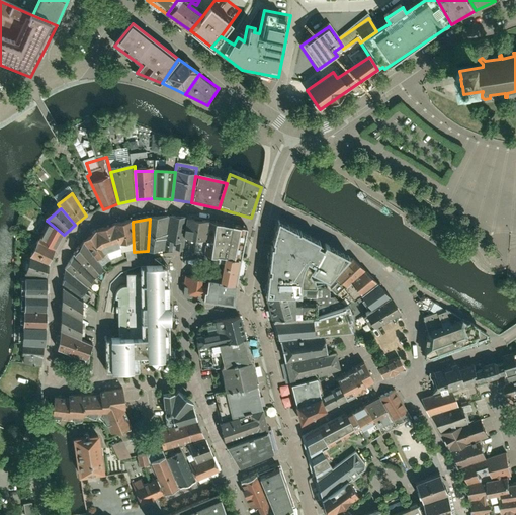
[(169,219),(150,219),(148,251),(165,249),(166,242),(169,219)]
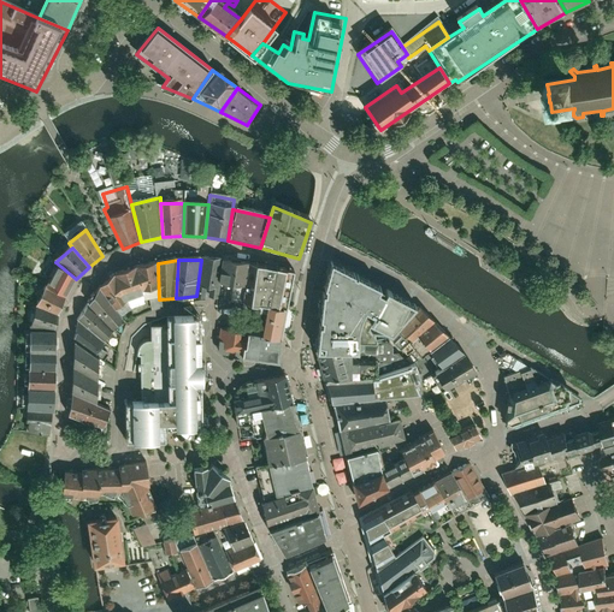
[(220,261),(201,260),(198,287),(217,289),(217,285),(220,261)]
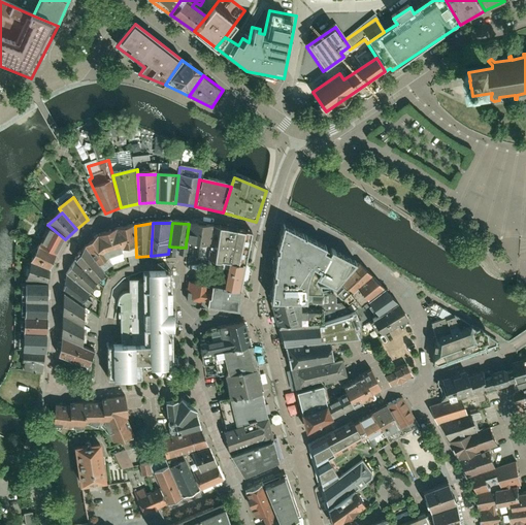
[(211,226),(189,224),(186,244),(207,248),(211,226)]
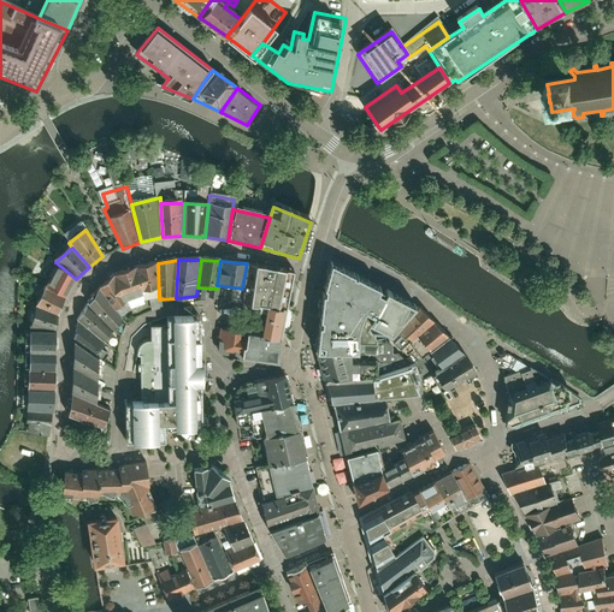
[(113,275),(98,292),(122,320),(133,310),(143,303),(159,299),(158,263),(133,267),(113,275)]
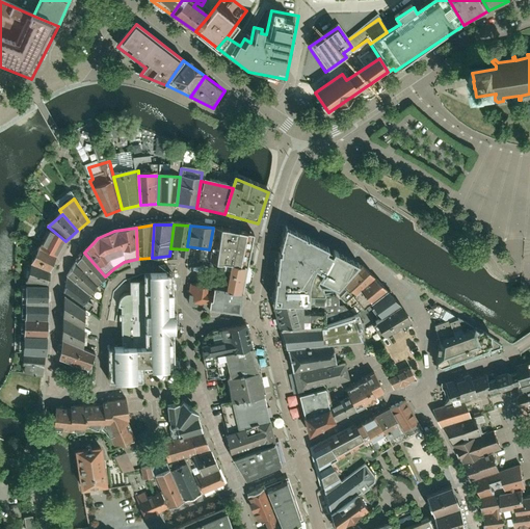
[(253,235),(213,228),(209,249),(207,262),(230,266),(246,269),(253,235)]
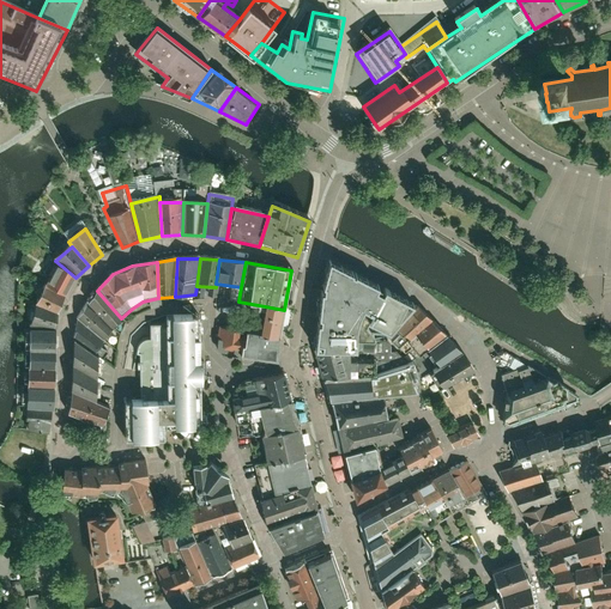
[(76,278),(61,266),(48,287),(65,297),(76,278)]
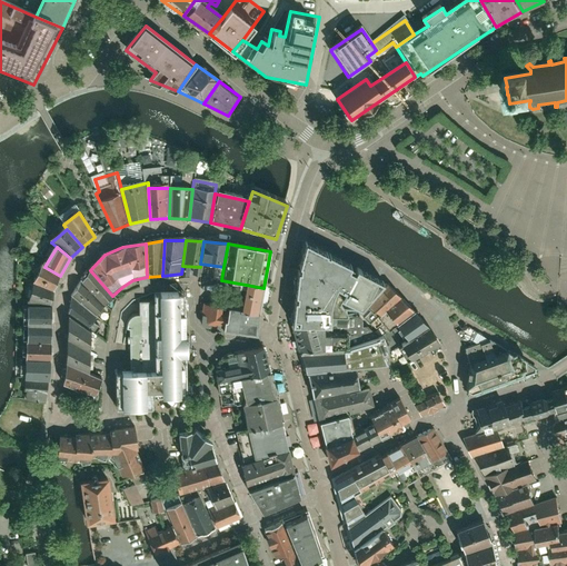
[(294,326),(297,326),(337,326),(337,317),(358,317),(367,306),(388,286),(357,271),(355,275),(349,271),(350,269),(328,258),(327,260),(324,258),(325,257),(304,248),(300,264),(301,264),(301,267),(299,267),(296,294),(298,294),(297,298),(296,298),(294,326)]
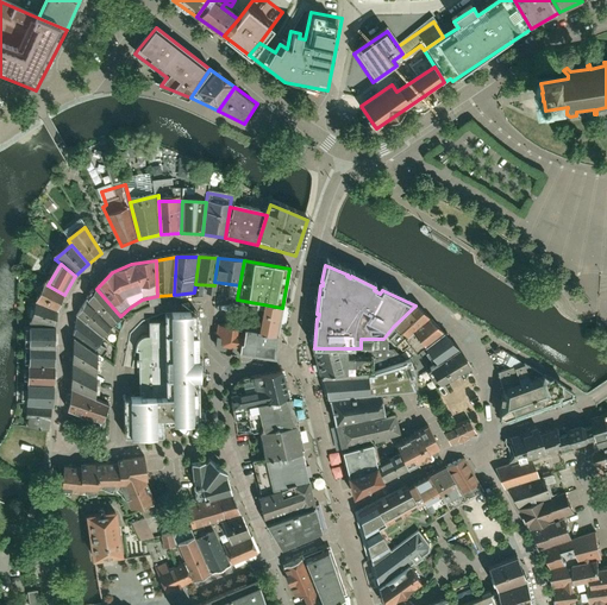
[(60,313),(64,295),(48,285),(45,285),(36,307),(60,313)]
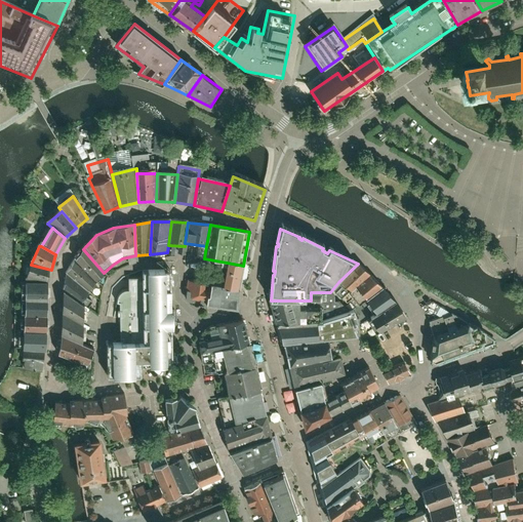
[(83,249),(75,262),(95,282),(104,273),(83,249)]
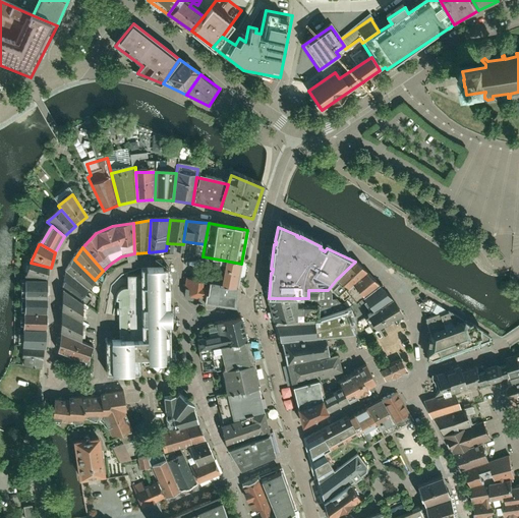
[(74,260),(66,273),(88,291),(95,280),(74,260)]
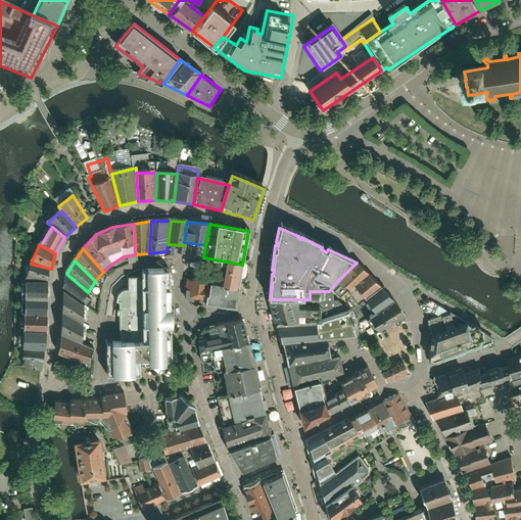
[(240,289),(242,265),(226,262),(223,286),(240,289)]
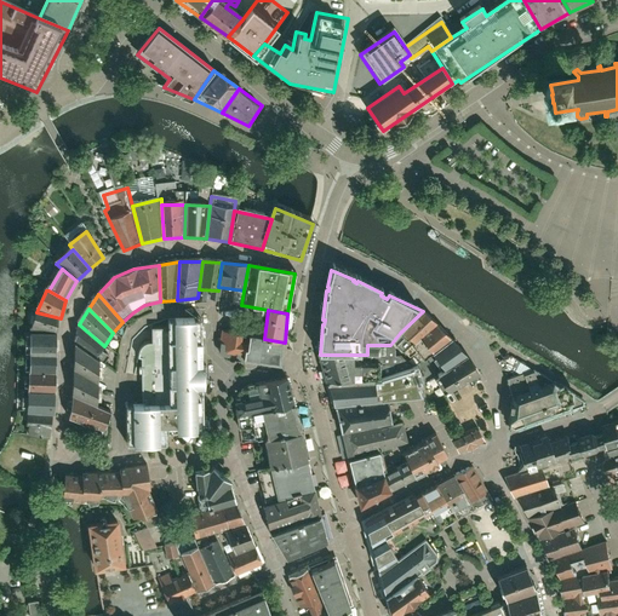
[(440,328),(423,311),(400,333),(416,350),(440,328)]
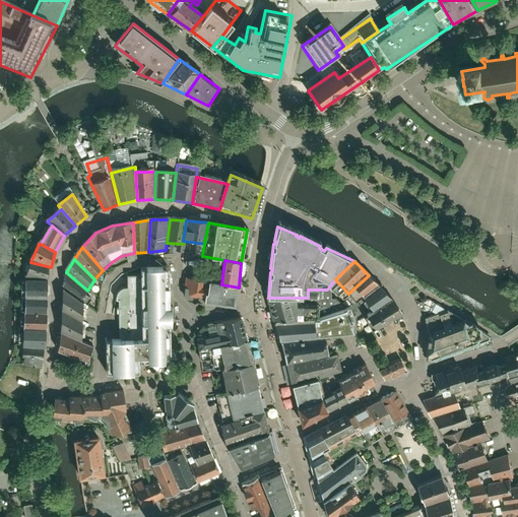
[(48,281),(51,267),(30,262),(27,278),(48,281)]
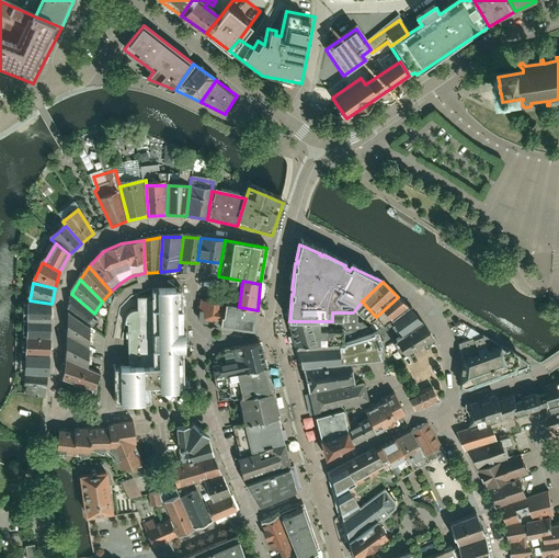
[(184,393),(183,289),(151,291),(152,298),(138,298),(138,312),(135,312),(133,312),(130,314),(129,315),(128,316),(127,319),(126,321),(127,326),(129,326),(129,368),(114,368),(115,405),(150,403),(150,393),(184,393)]
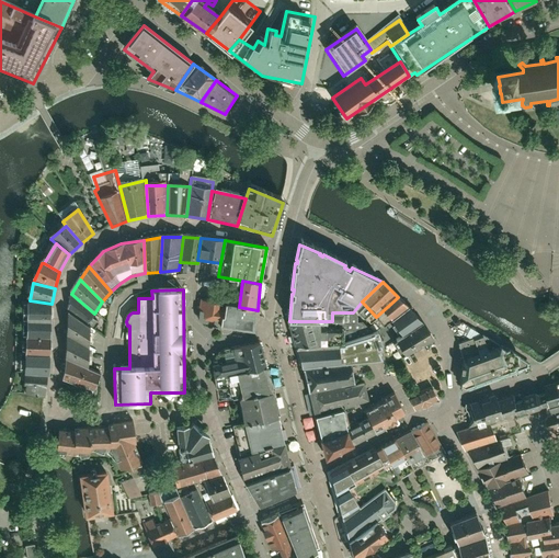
[(71,294),(68,315),(90,328),(94,314),(71,294)]
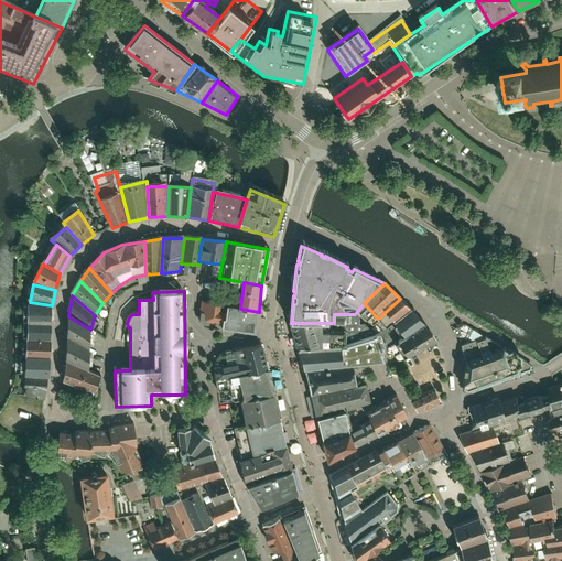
[(411,311),(400,299),(378,319),(389,330),(392,326),(411,311)]
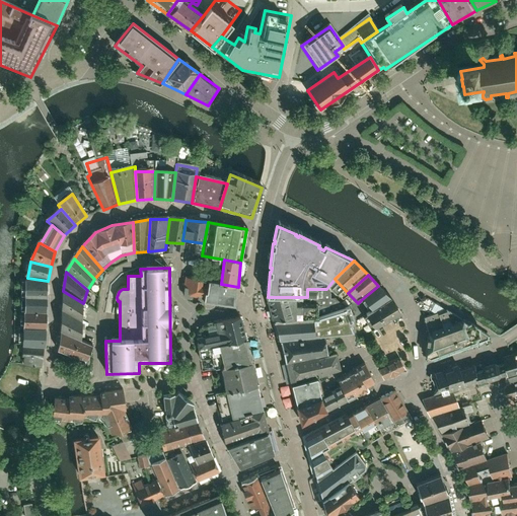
[(48,281),(27,278),(25,296),(46,299),(48,281)]
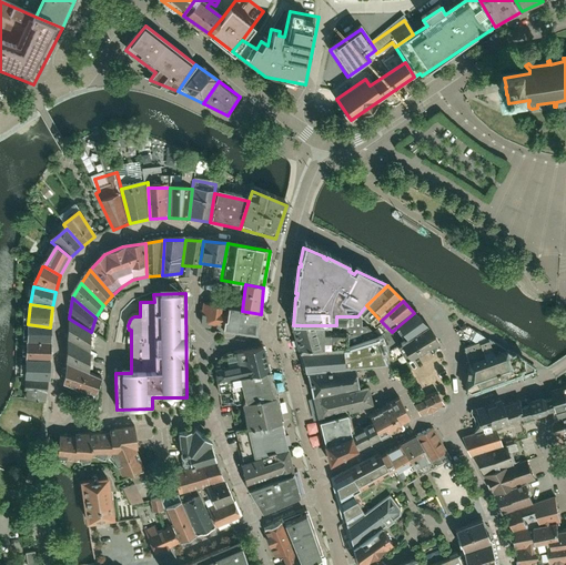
[(204,306),(202,330),(220,332),(221,322),(223,323),(225,309),(204,306)]
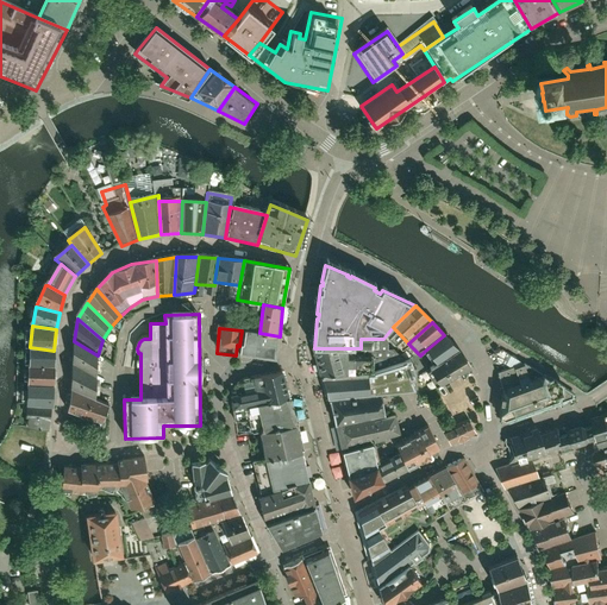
[(276,361),(280,336),(260,333),(242,331),(239,346),(237,345),(236,355),(276,361)]
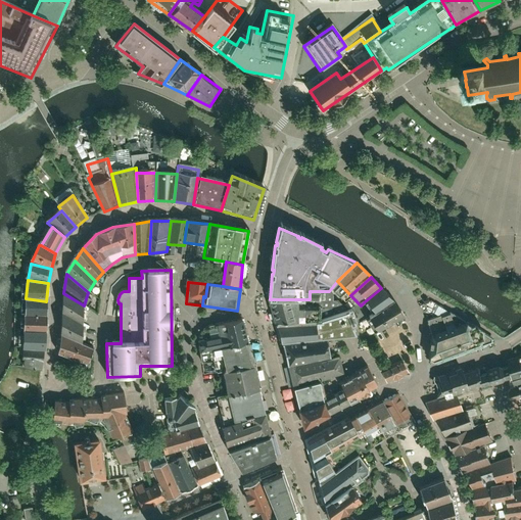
[(381,288),(364,302),(373,316),(392,303),(381,288)]
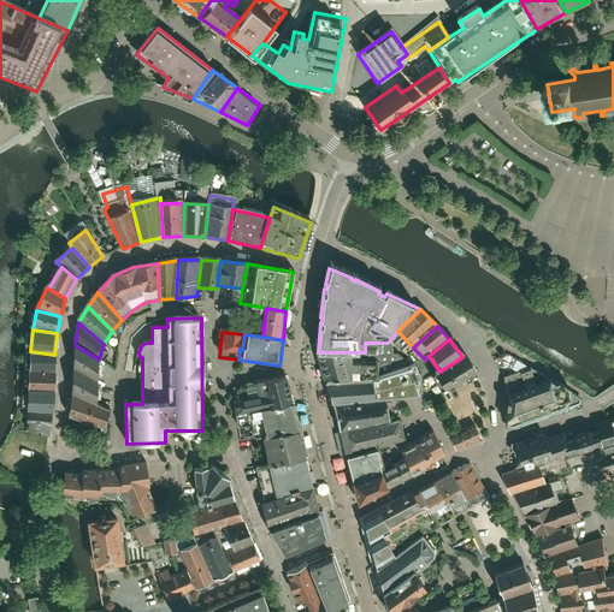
[(365,352),(322,352),(329,380),(373,378),(412,366),(388,343),(365,343),(365,352)]
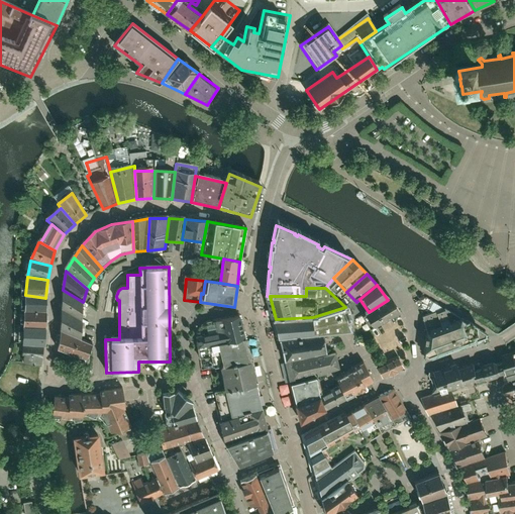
[(63,290),(62,311),(81,319),(83,302),(63,290)]
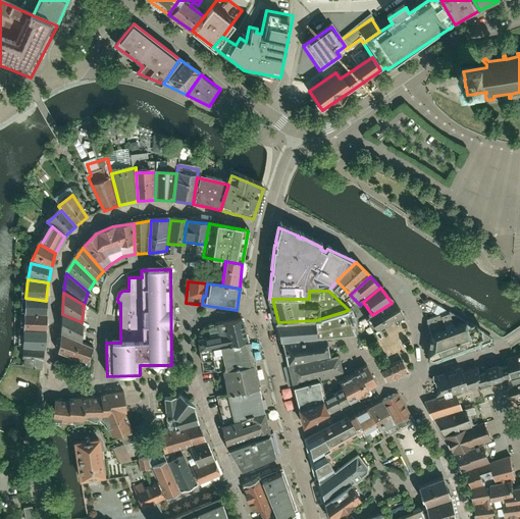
[(46,314),(46,301),(26,298),(24,314),(46,314)]
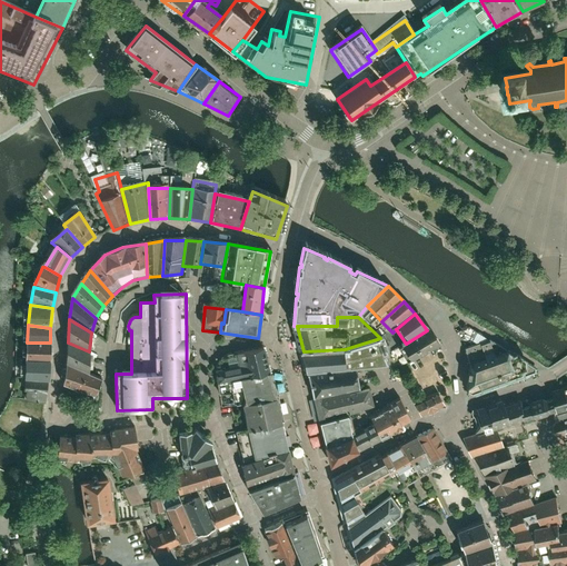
[(438,346),(427,330),(406,344),(400,348),(410,364),(438,346)]
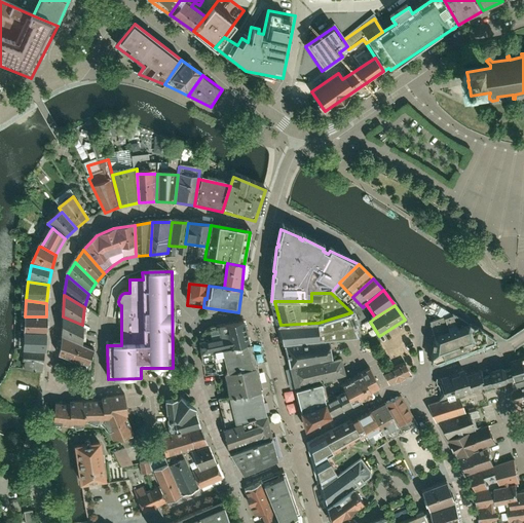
[(429,362),(436,365),(489,346),(490,342),(438,306),(424,310),(427,321),(432,321),(438,319),(439,321),(429,325),(434,338),(432,339),(429,362)]
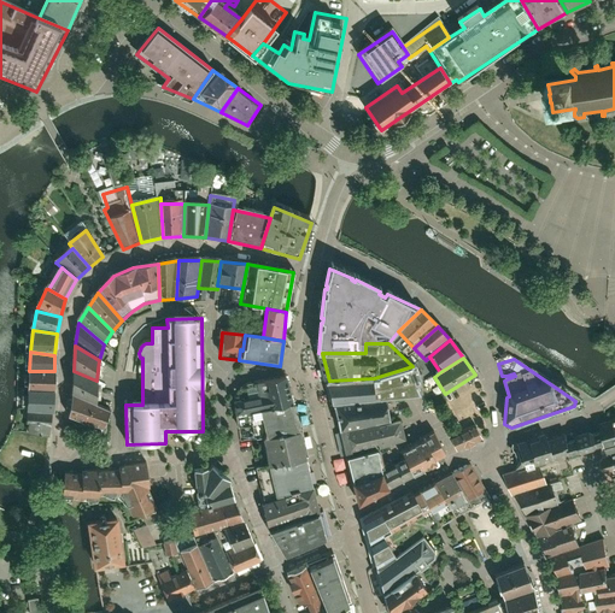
[(374,378),(329,381),(333,406),(388,400),(421,396),(419,390),(425,388),(420,367),(413,366),(374,378)]
